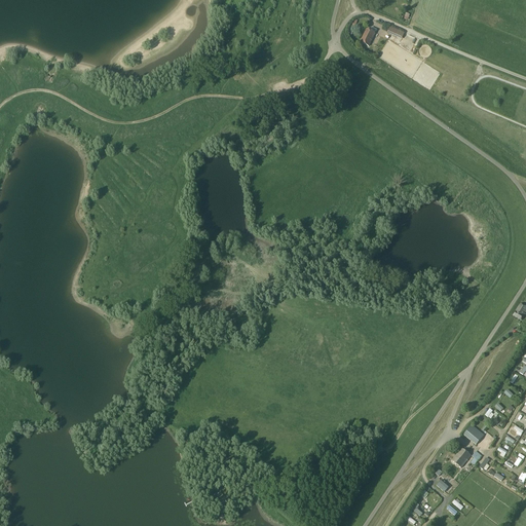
[(404,34),(390,28),(388,32),(402,38),(404,34)]
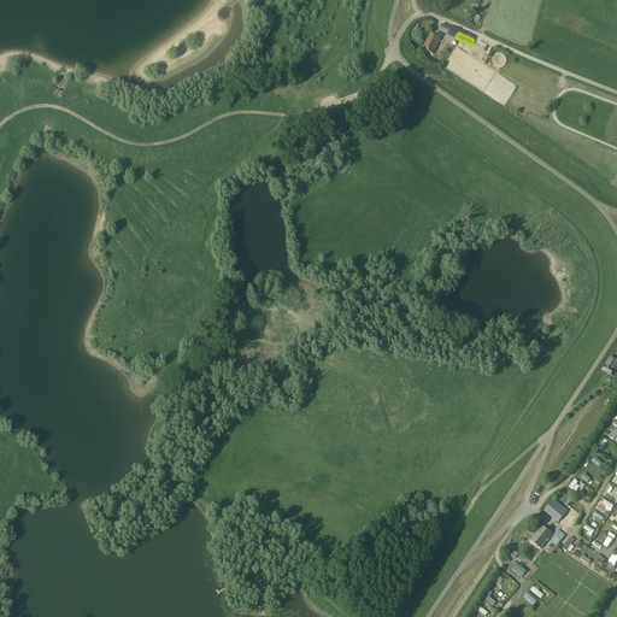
[(440,40),(430,35),(423,50),(433,54),(440,40)]
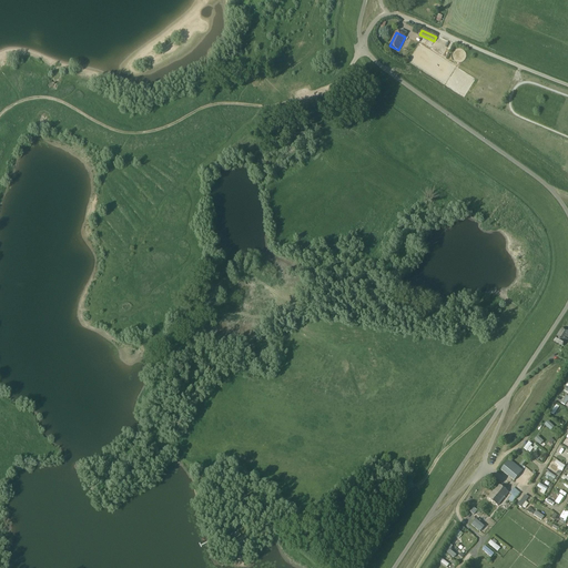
[(566,330),(561,327),(554,341),(563,346),(567,336),(567,328),(567,327),(566,330)]
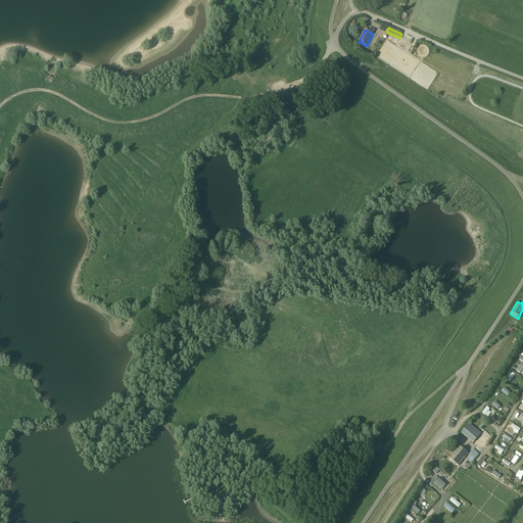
[(506,387),(502,391),(509,396),(512,393),(506,387)]
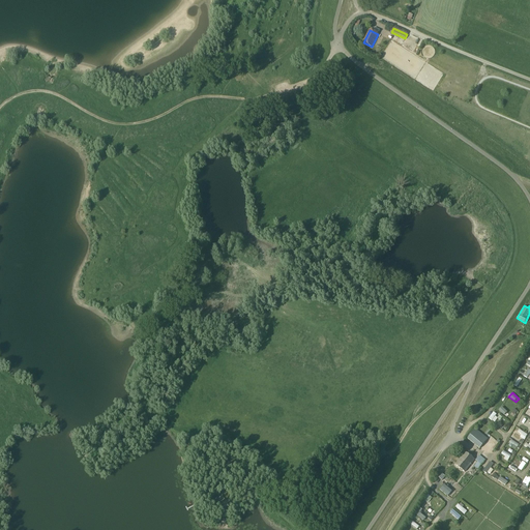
[(503,406),(500,410),(505,416),(509,412),(503,406)]
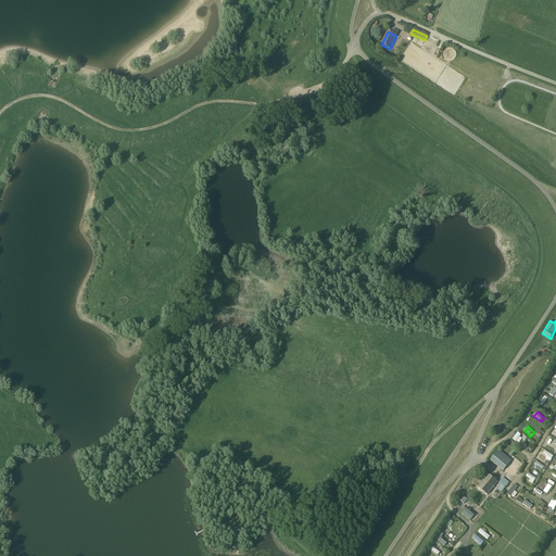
[(512,460),(498,450),(490,460),(503,471),(512,460)]
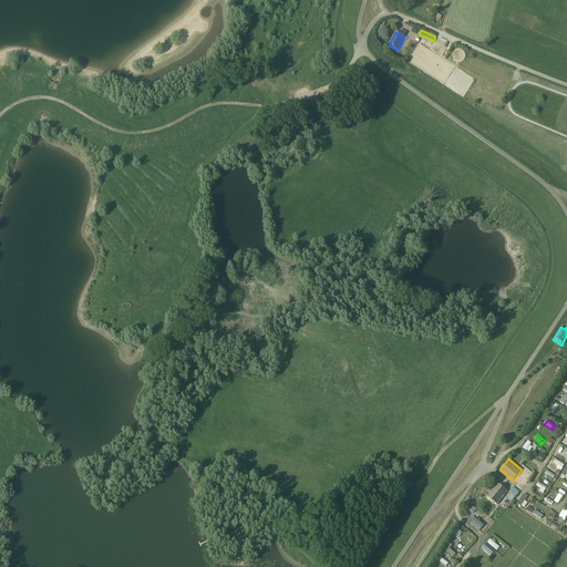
[(554,464),(563,470),(566,465),(557,459),(554,464)]
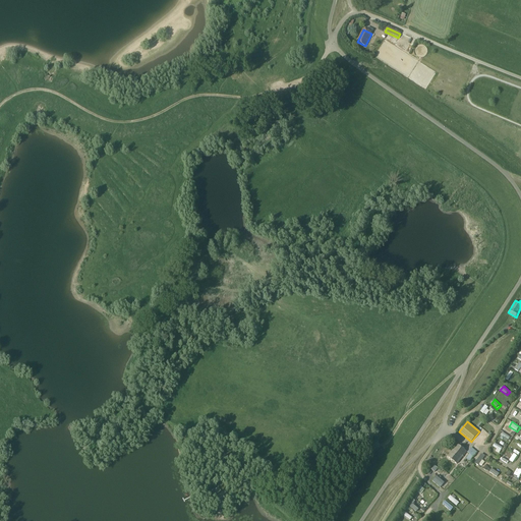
[(477,437),(483,440),(487,431),(482,428),(477,437)]
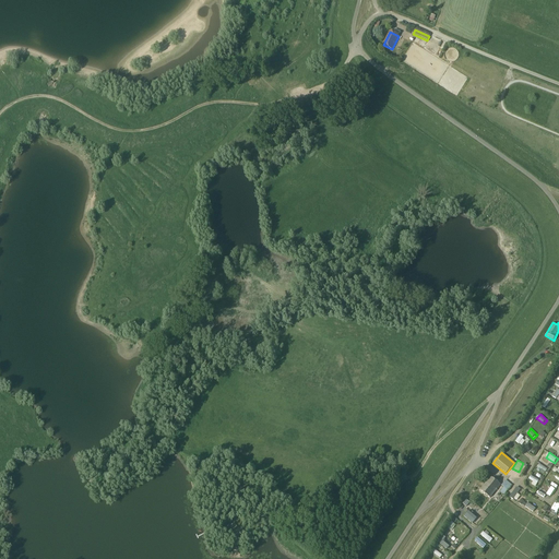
[(501,485),(490,476),(479,490),(490,498),(501,485)]
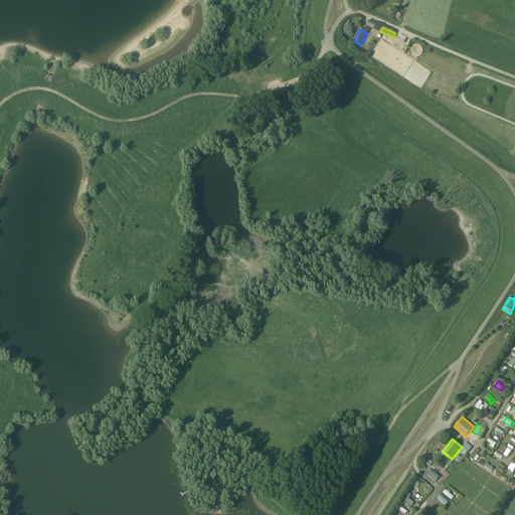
[(472,448),(466,443),(463,448),(464,449),(461,454),(465,457),(472,448)]
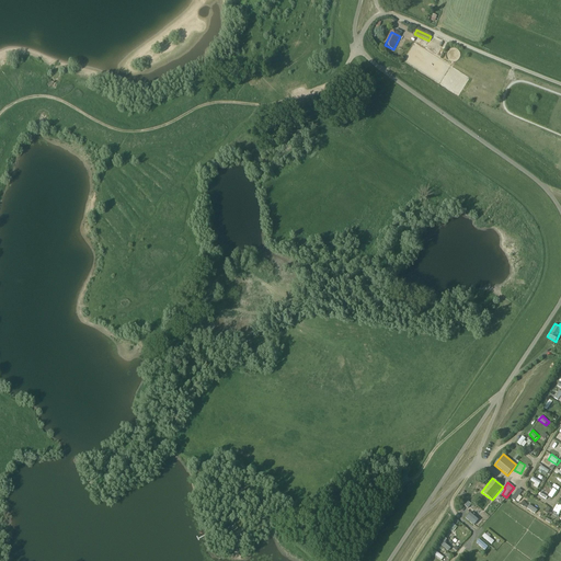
[(522,495),(524,491),(519,488),(512,497),(519,503),(524,496),(522,495)]
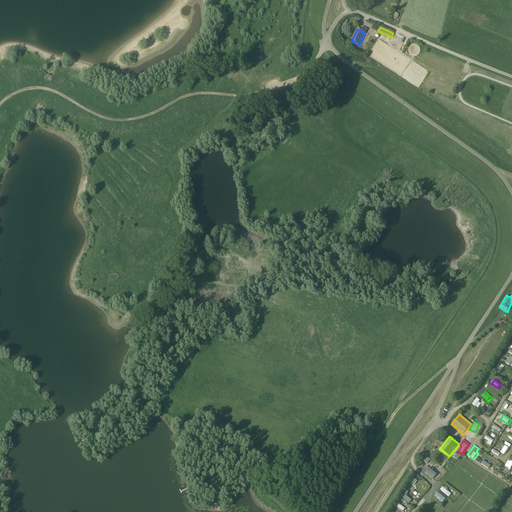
[(490,469),(492,464),(484,461),(482,465),(490,469)]
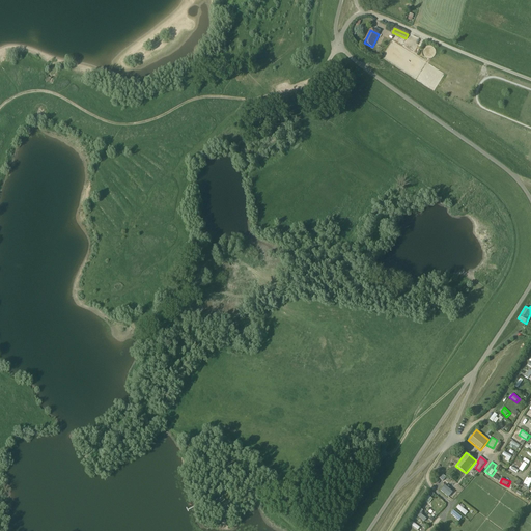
[(445,487),(442,492),(453,497),(455,493),(445,487)]
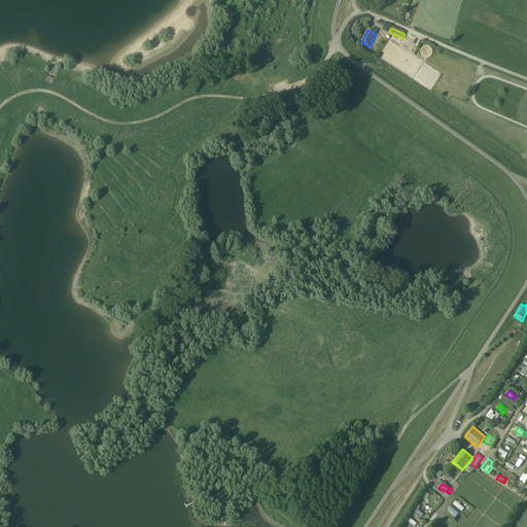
[(462,512),(465,508),(457,500),(454,504),(462,512)]
